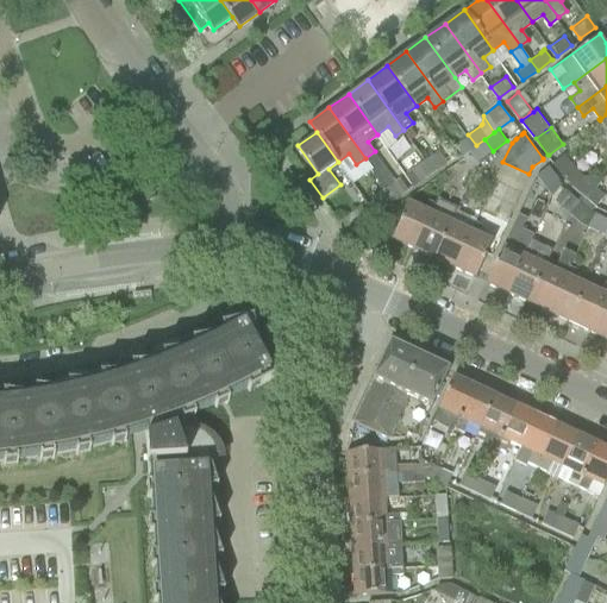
[(468,134),(454,145),(462,156),(470,149),(476,145),(468,134)]
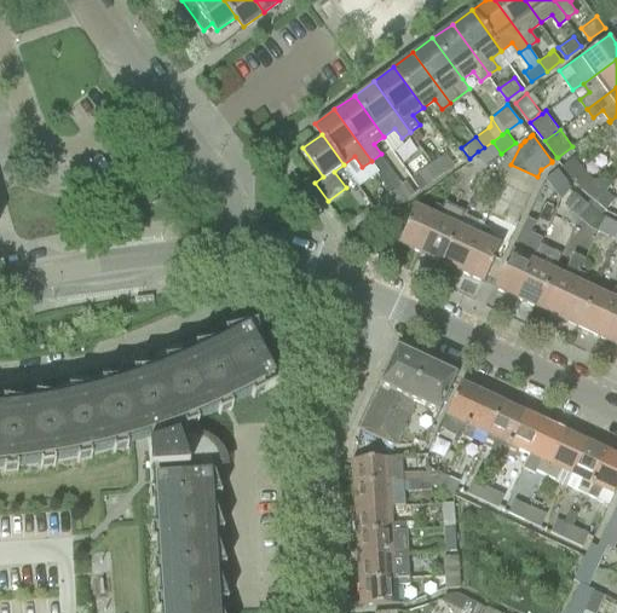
[(484,148),(478,151),(488,163),(501,154),(492,142),(484,148)]
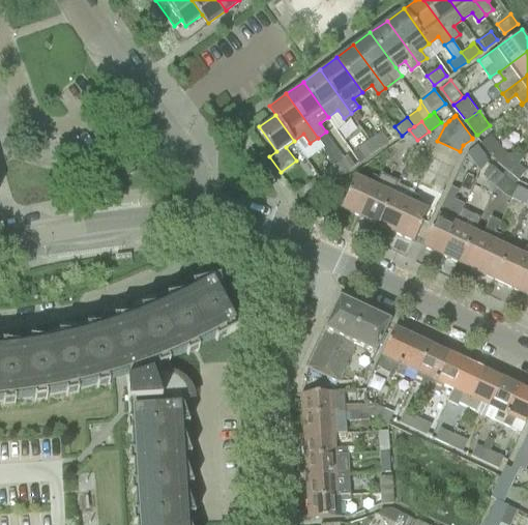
[(382,129),(370,138),(376,146),(376,147),(377,148),(388,140),(388,139),(386,137),(382,129)]
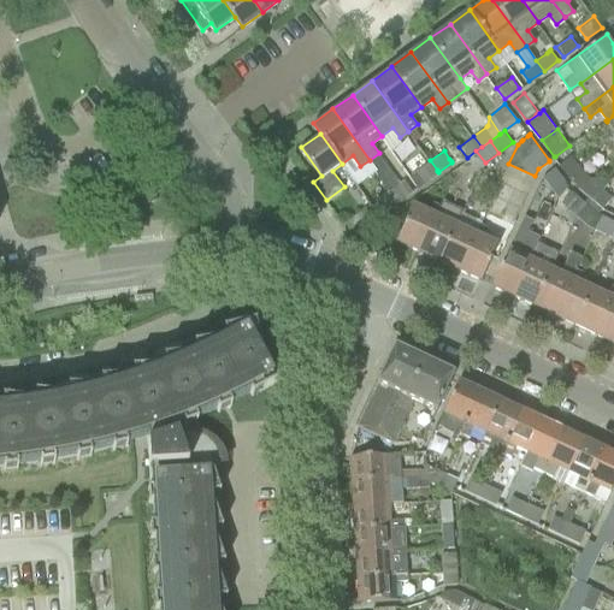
[(379,153),(370,160),(379,173),(389,167),(379,153)]
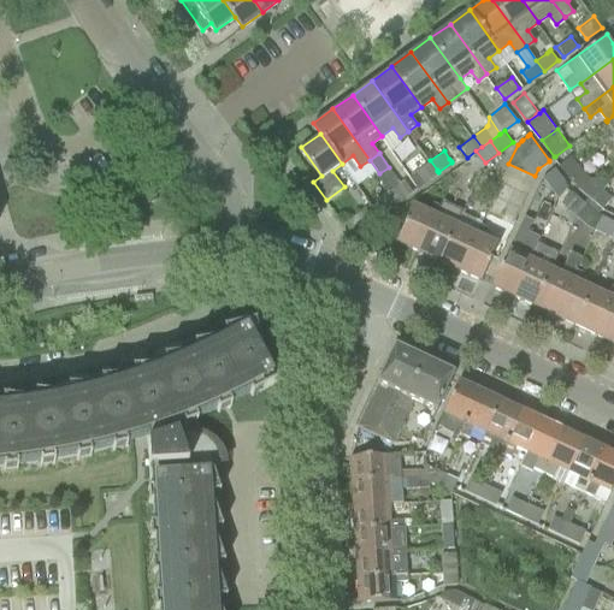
[(570,155),(560,164),(580,188),(589,194),(589,195),(586,200),(585,201),(586,202),(591,206),(595,200),(603,189),(607,182),(608,182),(602,177),(600,177),(598,177),(591,177),(590,177),(571,154),(570,155)]
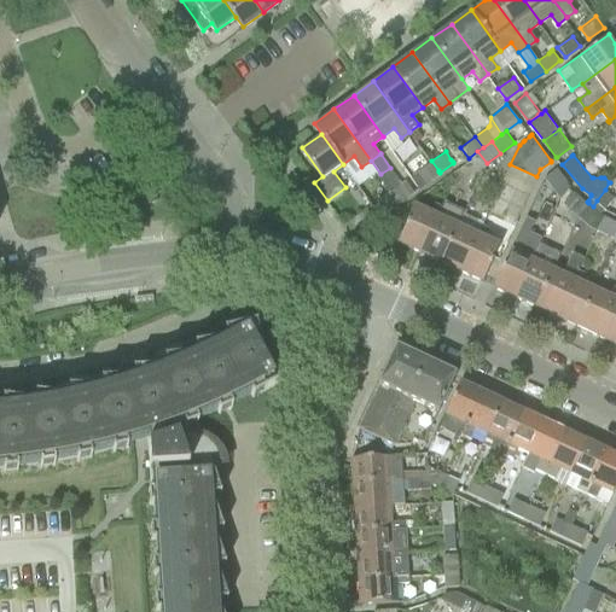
[(416,172),(411,175),(419,186),(423,184),(440,173),(439,172),(439,170),(431,161),(416,172)]
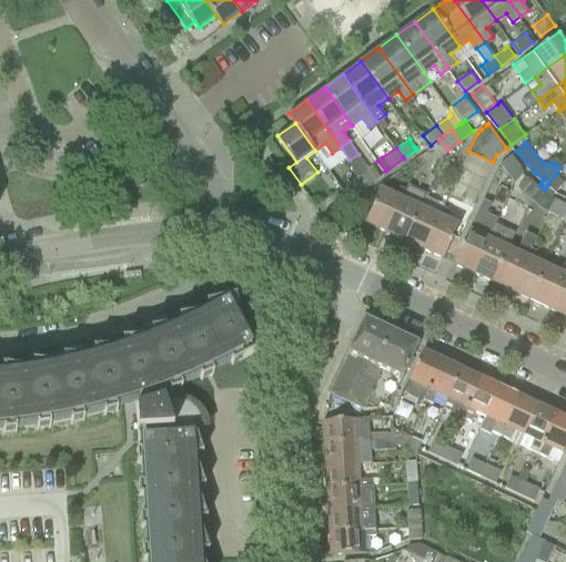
[(512,154),(502,162),(515,180),(523,170),(512,154)]
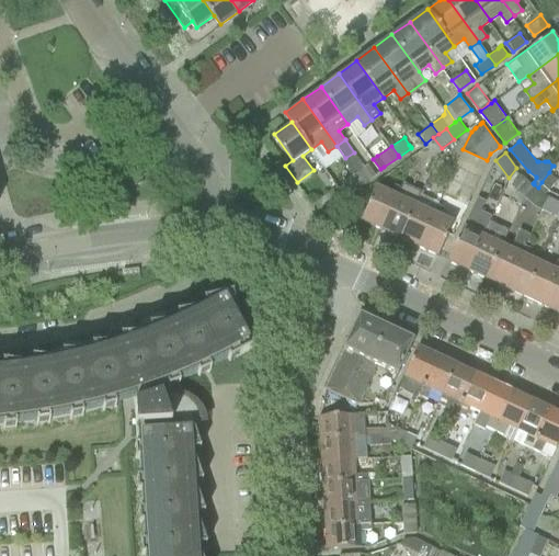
[(367,162),(355,171),(363,182),(375,173),(367,162)]
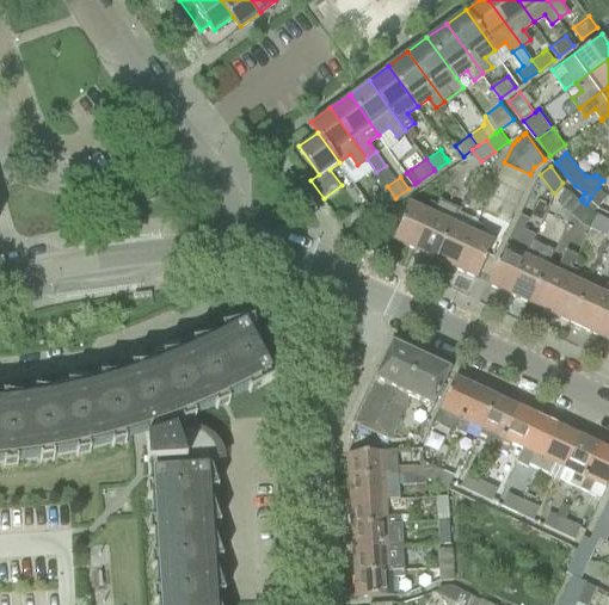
[(387,186),(373,196),(381,208),(395,198),(387,186)]
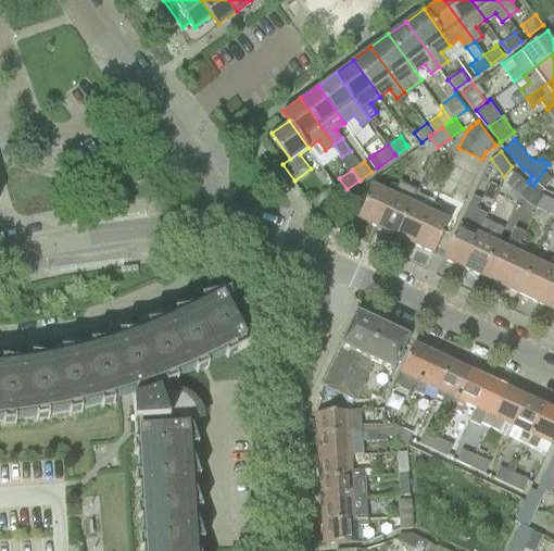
[(514,173),(507,180),(515,188),(511,198),(516,201),(520,193),(521,191),(519,190),(520,188),(527,180),(516,171),(515,172),(514,173)]
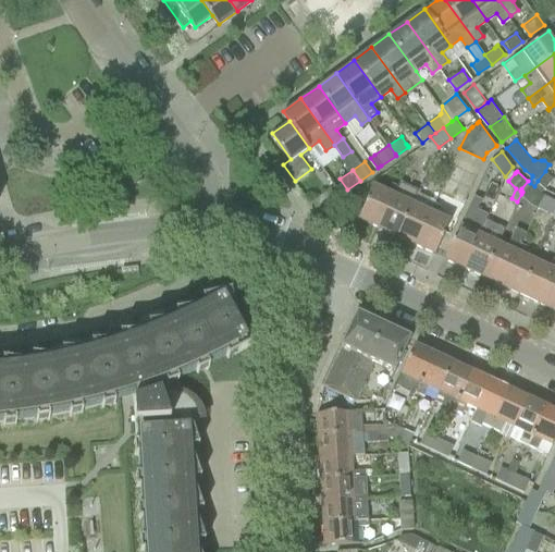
[(534,186),(540,192),(541,192),(553,178),(552,178),(545,171),(538,181),(534,186)]
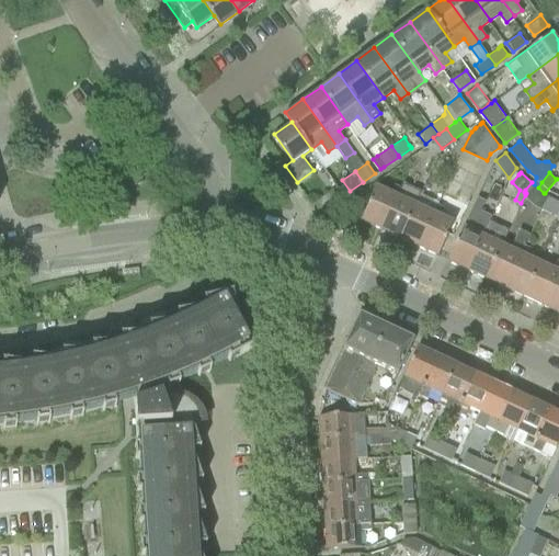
[(381,226),(400,235),(415,202),(421,190),(402,181),(400,185),(381,226)]
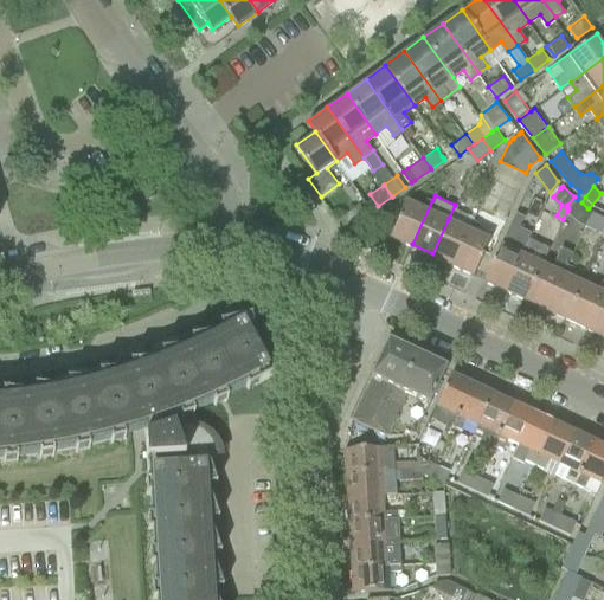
[(391,234),(412,244),(432,200),(426,197),(422,206),(407,199),(391,234)]
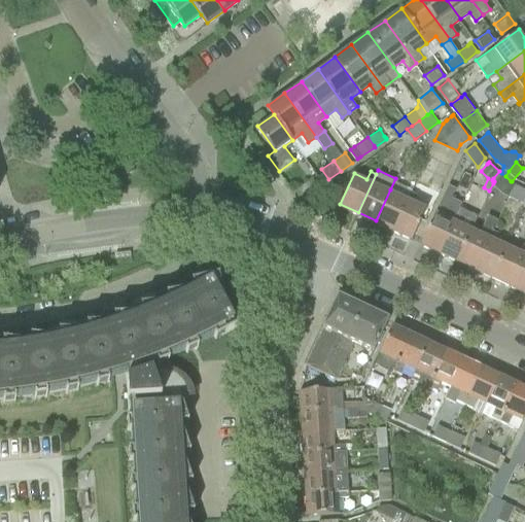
[(493,178),(492,180),(494,181),(493,183),(503,192),(504,193),(512,182),(511,181),(505,176),(501,173),(500,172),(499,171),(493,178)]
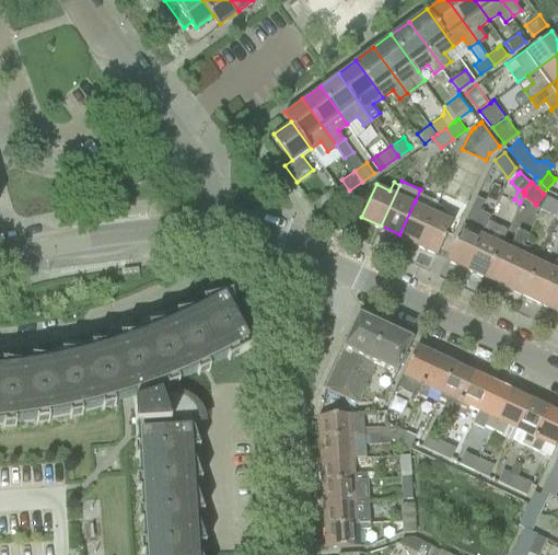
[(312,201),(318,211),(340,196),(334,186),(312,201)]
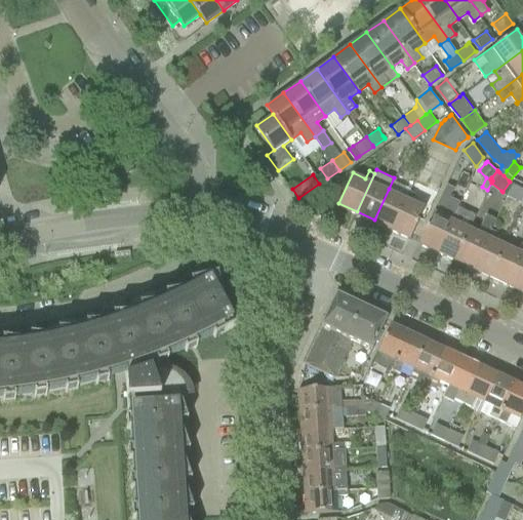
[(428,223),(419,241),(438,249),(455,210),(458,205),(460,201),(460,200),(459,200),(450,196),(454,187),(447,183),(434,210),(428,223)]
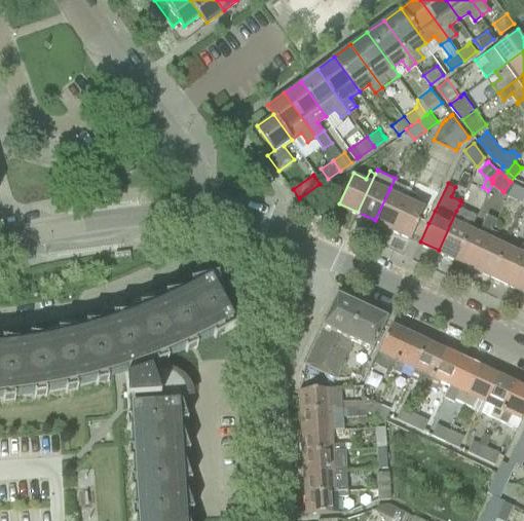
[(514,184),(509,193),(519,199),(520,199),(521,200),(523,194),(523,187),(514,183),(514,184)]
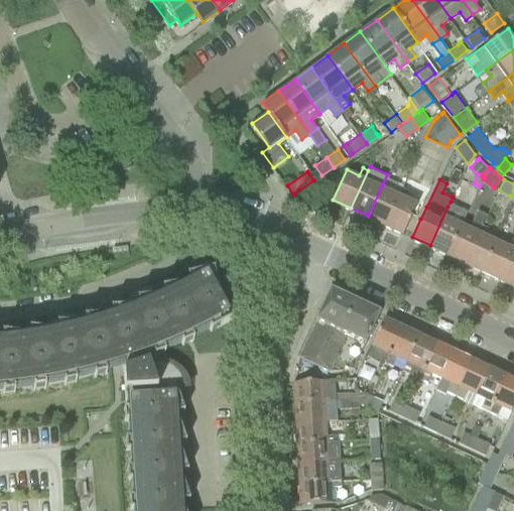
[(368,216),(385,224),(403,186),(397,183),(394,192),(382,185),(368,216)]
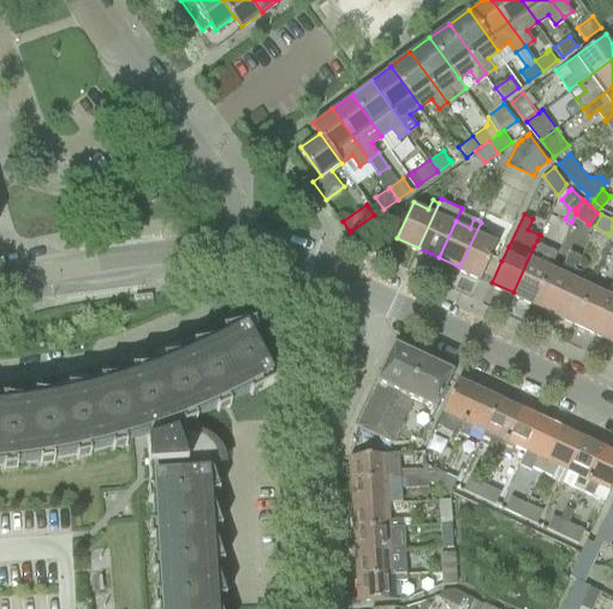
[(481,222),(459,267),(481,276),(498,242),(482,234),(487,225),(481,222)]
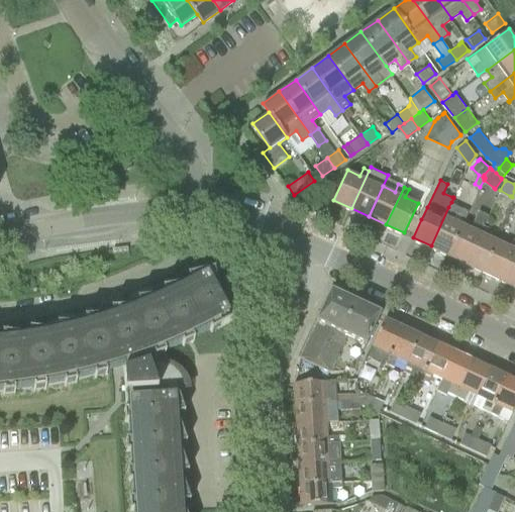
[(312,208),(327,215),(332,204),(318,197),(312,208)]
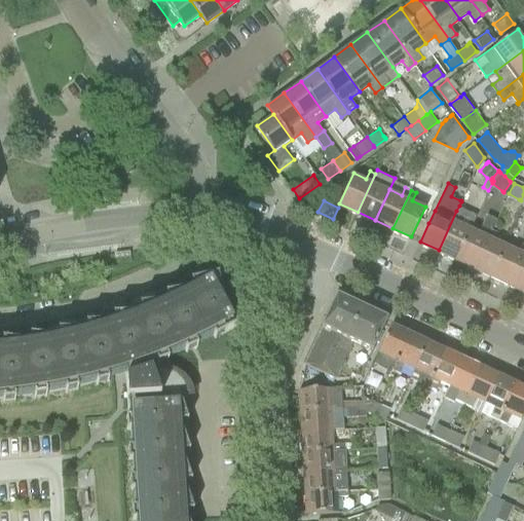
[(439,250),(456,258),(471,227),(477,214),(459,206),(456,211),(439,250)]
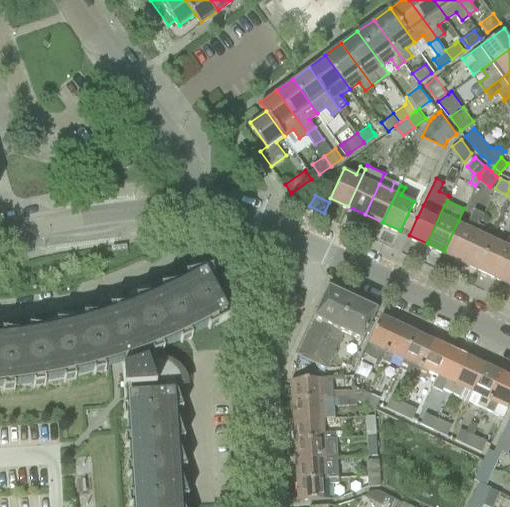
[(444,251),(461,259),(479,222),(483,212),(473,207),(465,225),(458,221),(444,251)]
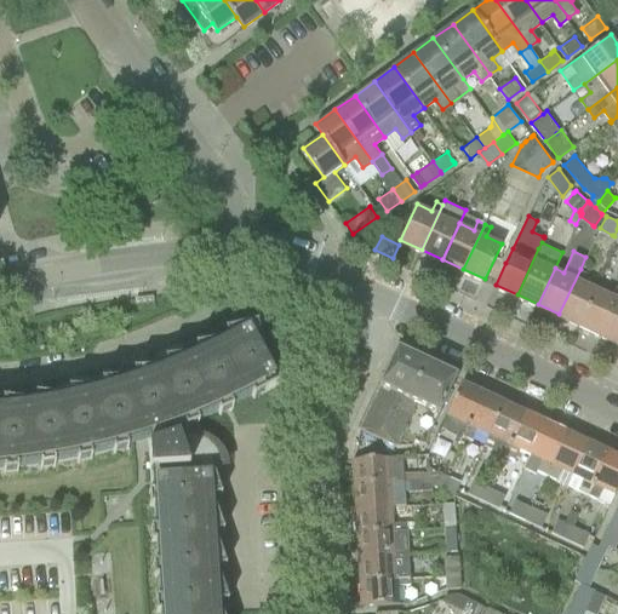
[(559,314),(579,323),(596,288),(582,281),(587,271),(581,269),(559,314)]
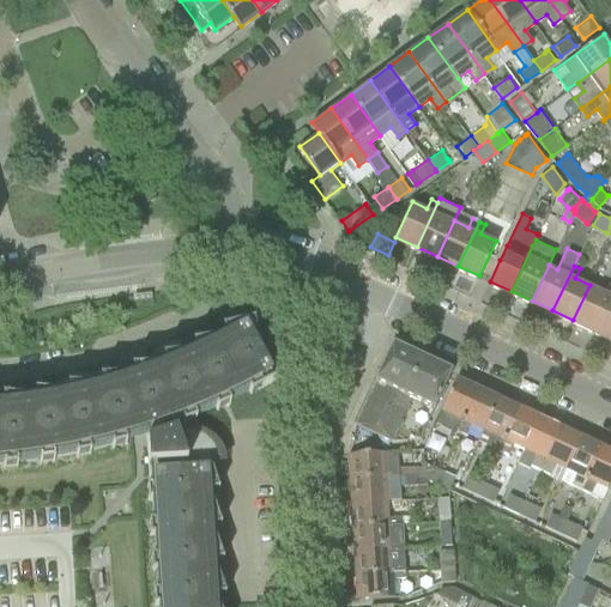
[(573,320),(594,329),(610,292),(610,283),(609,281),(604,291),(590,285),(573,320)]
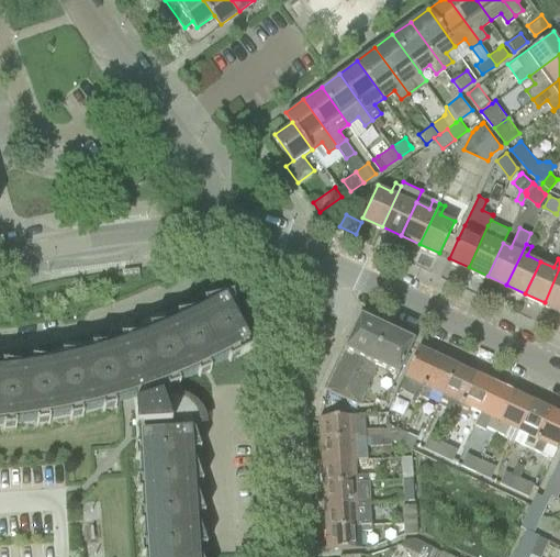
[(559,268),(545,302),(559,310),(559,268)]
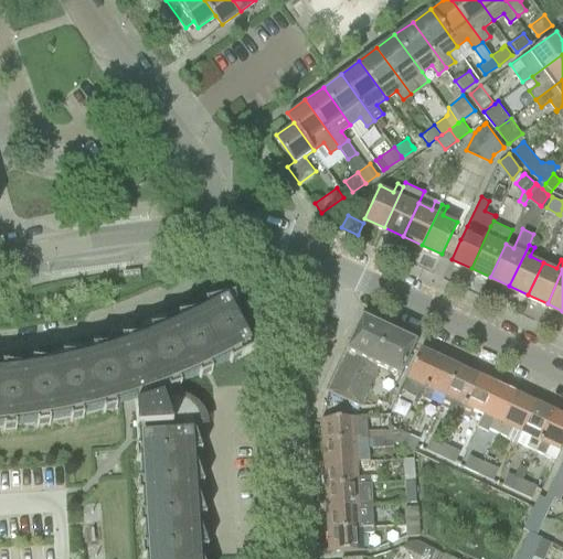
[(250,340),(227,297),(224,294),(216,297),(218,307),(189,311),(190,321),(161,324),(162,333),(140,334),(142,342),(133,344),(133,361),(119,365),(114,344),(104,345),(104,354),(74,353),(73,362),(44,359),(43,368),(13,364),(12,373),(0,369),(0,419),(28,416),(61,410),(94,404),(126,394),(135,391),(136,399),(138,437),(145,436),(152,558),(204,558),(197,537),(205,534),(195,504),(203,502),(193,473),(201,470),(191,440),(199,438),(195,428),(193,428),(192,422),(203,422),(203,419),(202,417),(202,415),(200,411),(199,408),(197,405),(195,404),(193,400),(190,398),(187,397),(184,396),(181,395),(180,394),(176,394),(171,394),(166,395),(163,395),(159,383),(189,371),(220,356),(250,340)]
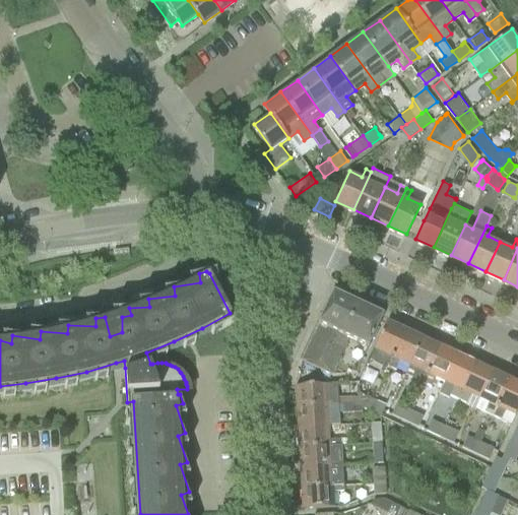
[(303,357),(302,358),(303,359),(335,374),(346,373),(348,369),(355,372),(383,314),(382,313),(381,314),(377,312),(378,311),(376,310),(376,311),(372,309),(373,309),(371,308),(359,303),(360,302),(358,302),(346,297),(344,296),(341,294),(339,293),(339,294),(335,292),(335,291),(333,290),(332,292),(333,292),(331,296),(330,298),(319,321),(319,320),(318,322),(319,322),(313,334),(313,333),(311,337),(312,337),(310,341),(308,345),(303,357)]
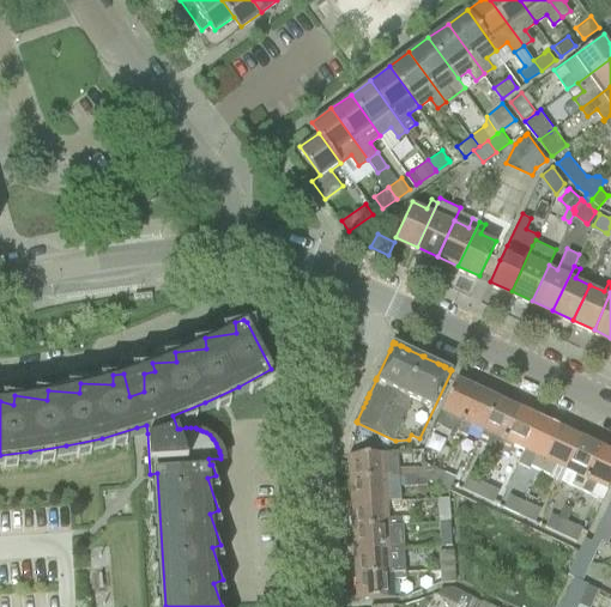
[(436,418),(458,429),(478,387),(457,376),(436,418)]
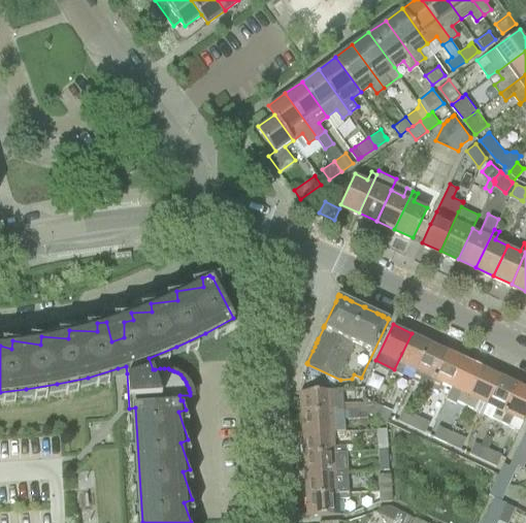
[(406,363),(417,368),(429,341),(412,333),(394,369),(402,372),(406,363)]
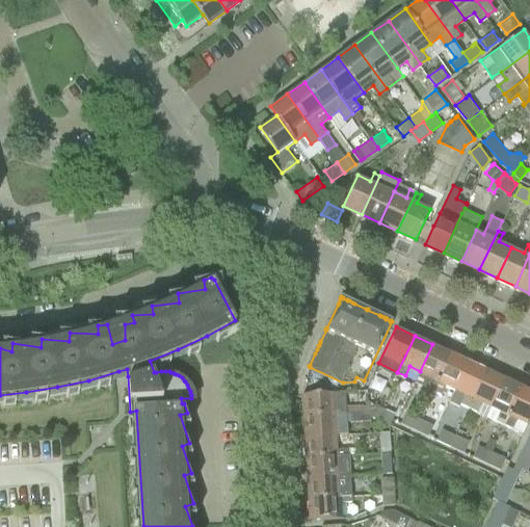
[(420,371),(416,380),(433,389),(450,352),(432,344),(420,371)]
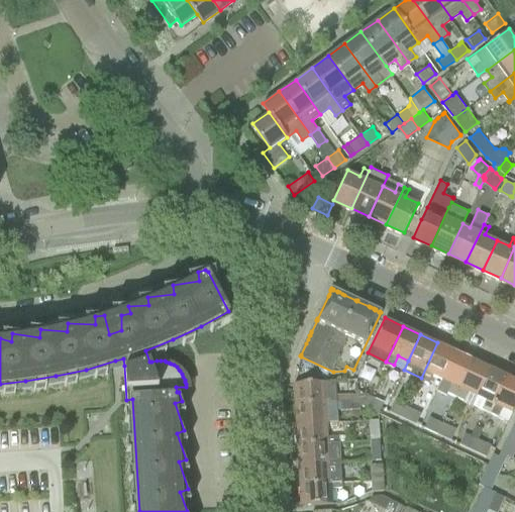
[(433,372),(442,377),(454,350),(437,342),(421,378),(428,381),(433,372)]
